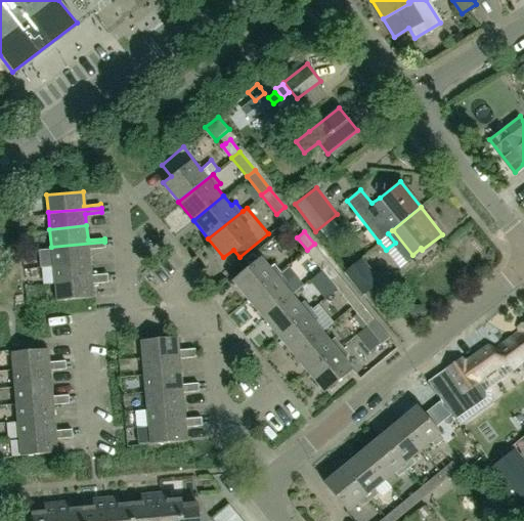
[(104,246),(104,242),(51,247),(52,264),(89,260),(88,248),(104,246)]
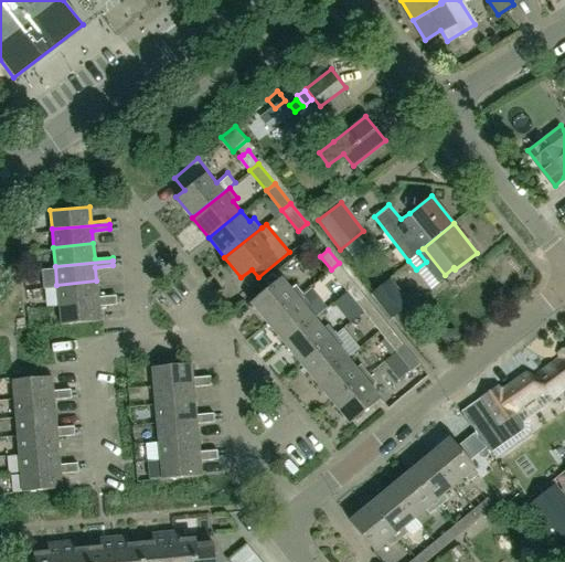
[(354,283),(339,263),(331,269),(347,289),(354,283)]
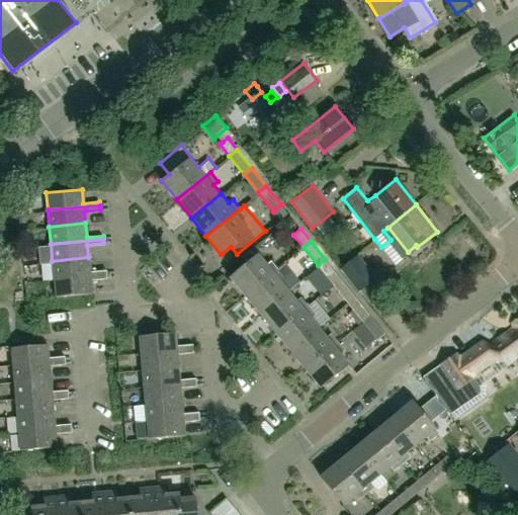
[(271,259),(266,263),(259,253),(230,276),(246,295),(278,268),(271,259)]
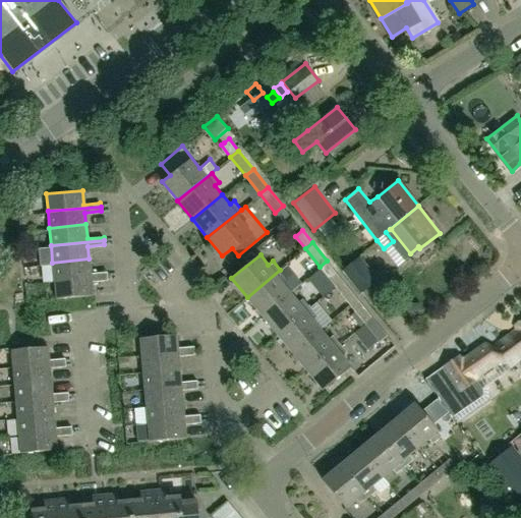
[(341,270),(360,292),(378,277),(359,254),(341,270)]
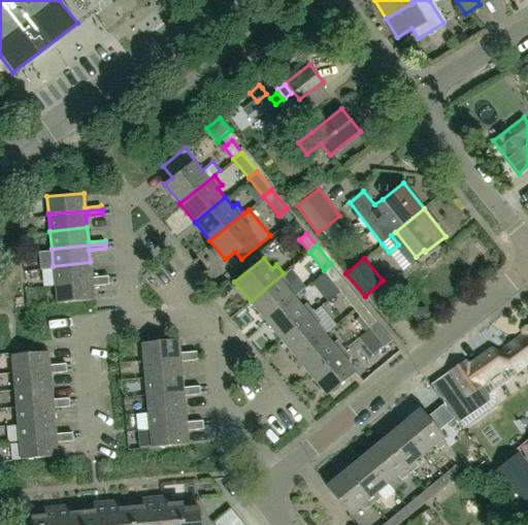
[(90,262),(53,266),(55,284),(108,279),(107,272),(92,274),(90,262)]
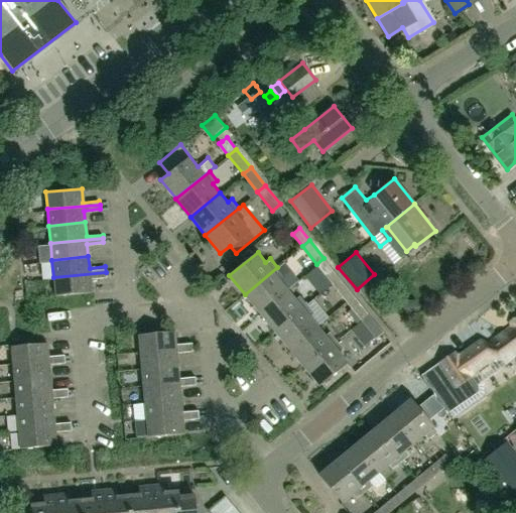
[(324,258),(316,264),(316,265),(310,270),(324,286),(331,281),(332,282),(339,276),(324,258)]
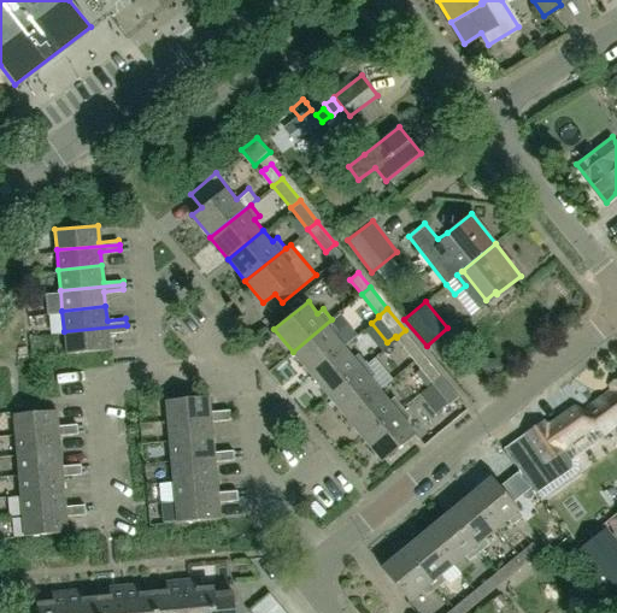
[(331,319),(293,352),(310,372),(344,345),(335,334),(340,329),(331,319)]
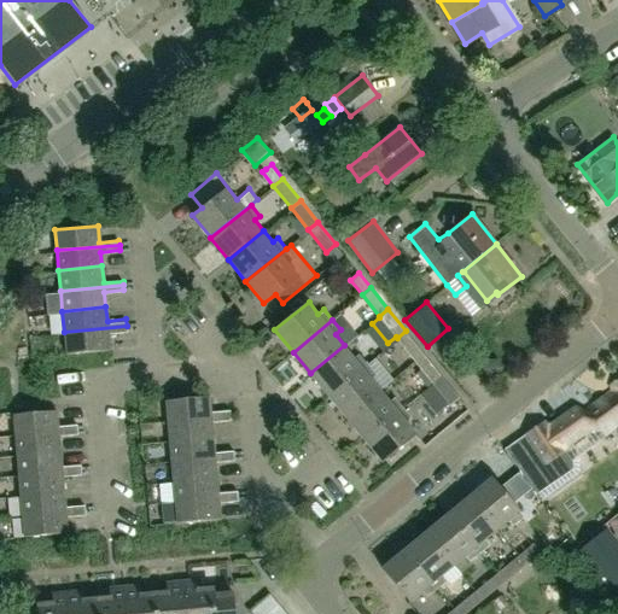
[(127,326),(64,332),(66,354),(110,349),(109,332),(127,331),(127,326)]
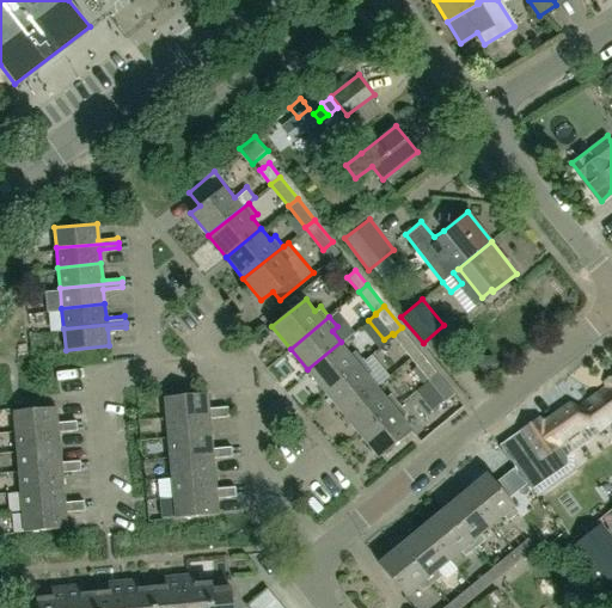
[(402,327),(393,335),(410,356),(418,349),(402,327)]
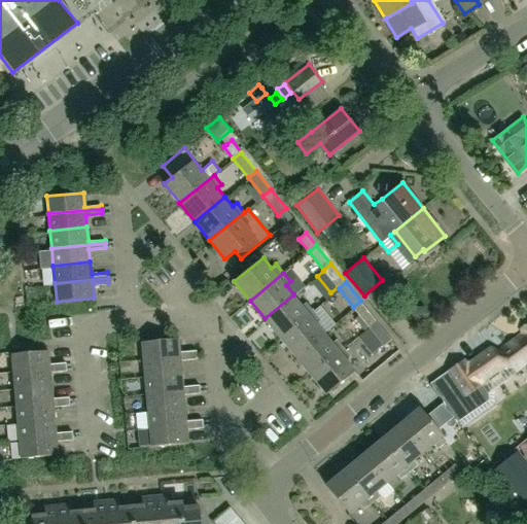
[(302,304),(293,294),(265,318),(280,337),(314,309),(306,301),(302,304)]
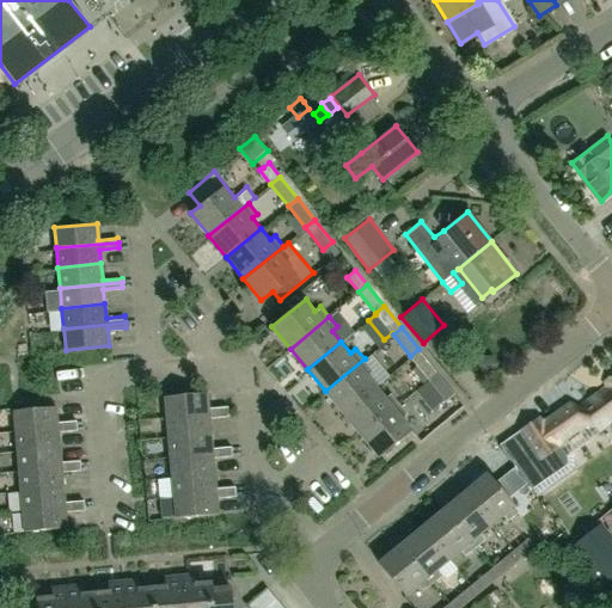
[(418,349),(410,356),(416,364),(411,368),(421,380),(427,376),(428,379),(436,370),(418,349)]
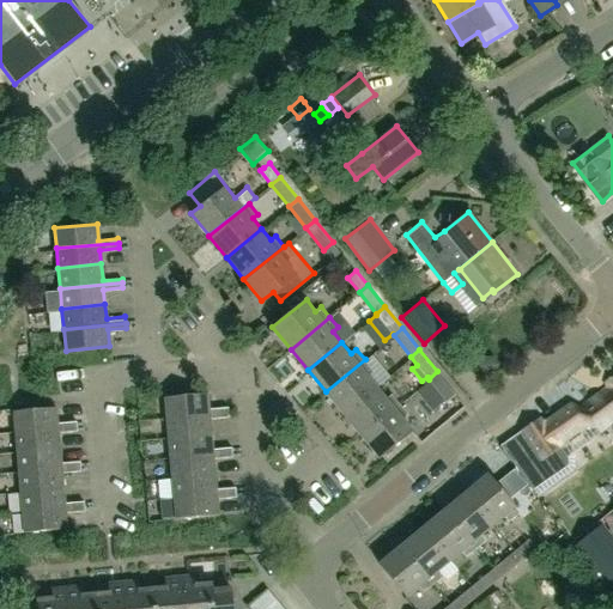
[(365,359),(326,391),(344,413),(377,385),(368,373),(372,370),(365,359)]
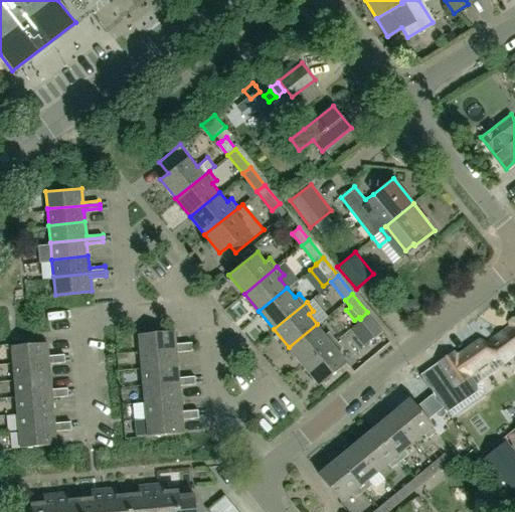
[(367,312),(360,319),(350,327),(363,344),(374,336),(380,344),(381,343),(383,345),(389,340),(381,331),(367,312)]
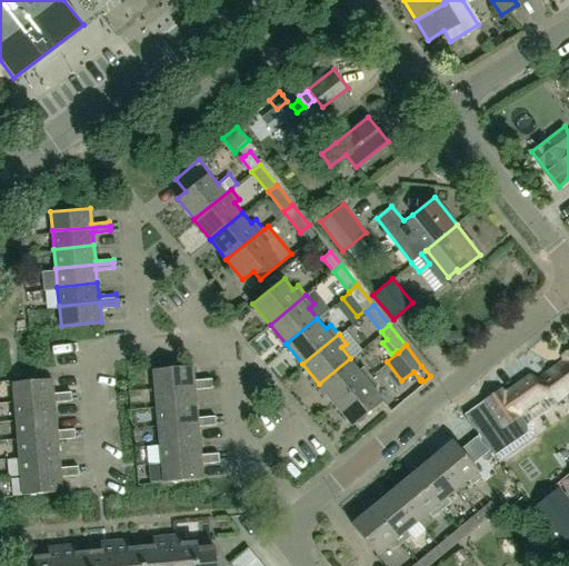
[(536,371),(530,375),(503,393),(500,386),(482,398),(501,426),(502,425),(509,436),(517,438),(527,430),(527,425),(519,414),(517,410),(542,394),(545,397),(551,393),(556,399),(568,388),(568,346),(560,353),(563,357),(538,375),(536,371)]
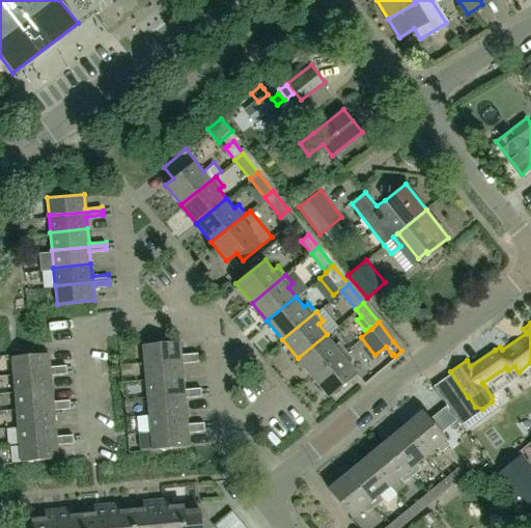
[(335,343),(327,334),(298,358),(313,377),(346,349),(339,340),(335,343)]
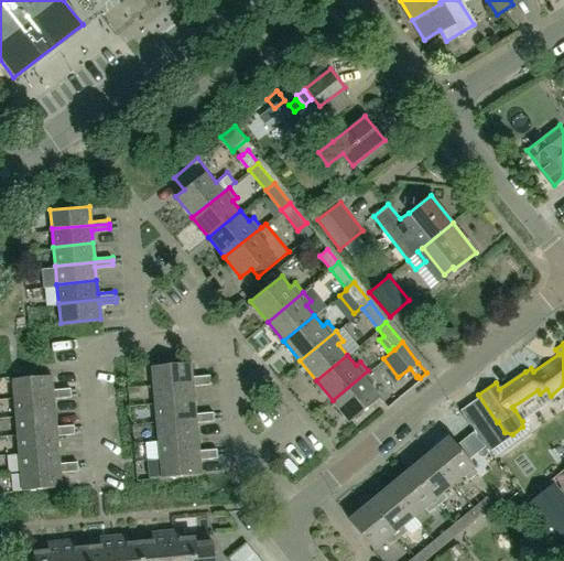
[(201,375),(192,376),(191,360),(151,365),(153,384),(193,380),(193,385),(202,385),(201,375)]
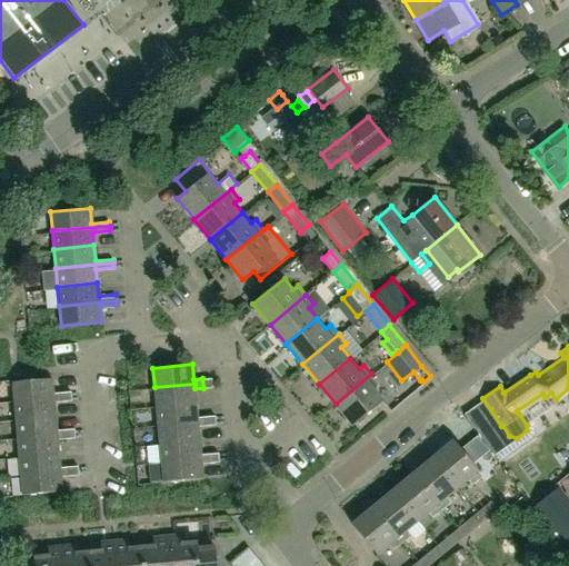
[(371,374),(336,404),(352,424),(383,398),(375,387),(379,384),(371,374)]
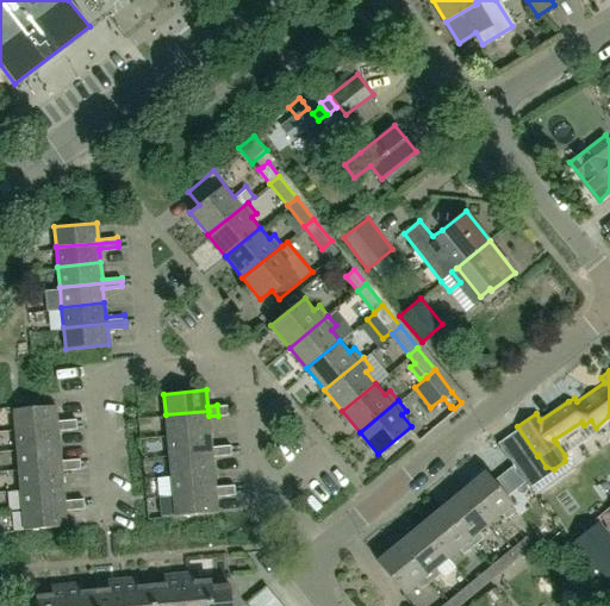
[(75,418),(57,419),(56,404),(13,407),(16,429),(76,423),(75,418)]
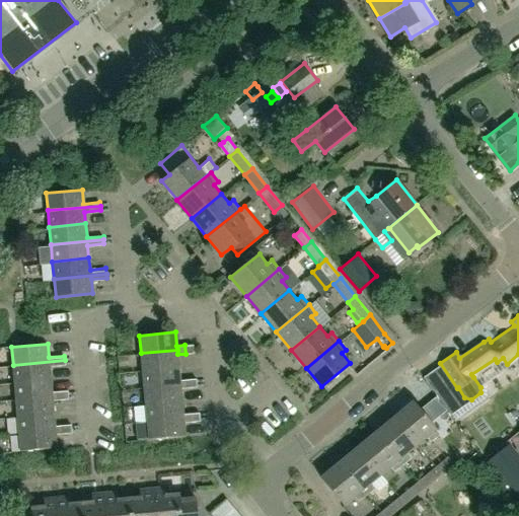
[(194,353),(193,344),(184,345),(186,354),(194,353)]
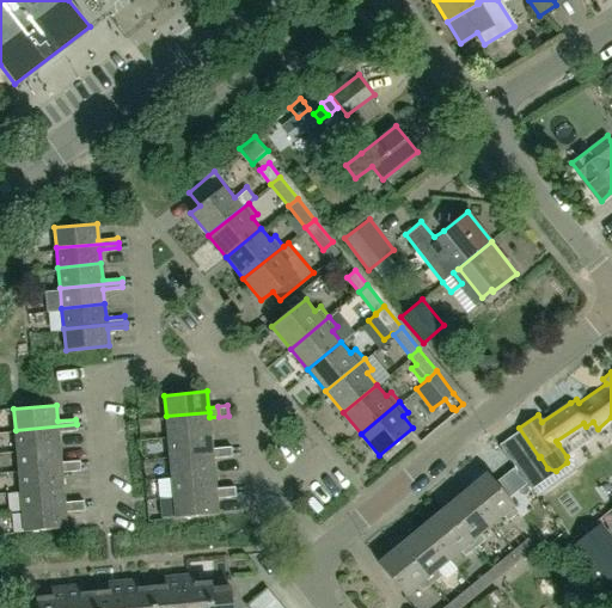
[(209,412),(166,416),(167,436),(210,431),(209,417),(209,412)]
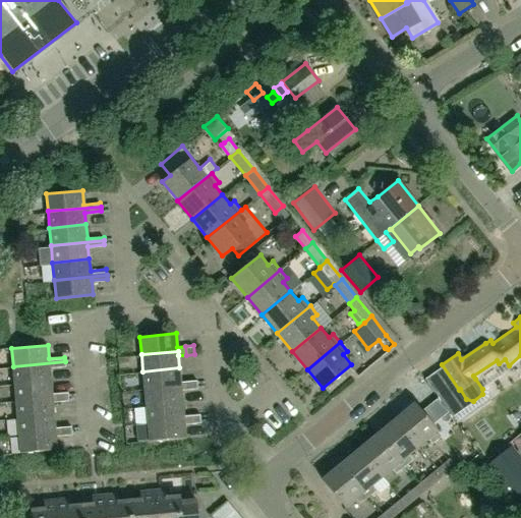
[(65,365),(65,361),(13,366),(14,383),(51,380),(50,366),(65,365)]
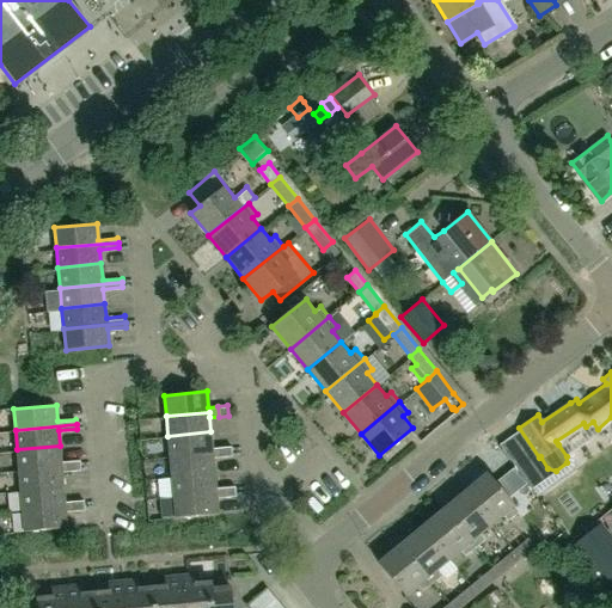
[(212,447),(210,431),(167,436),(170,456),(213,452),(213,458),(222,456),(221,447),(212,447)]
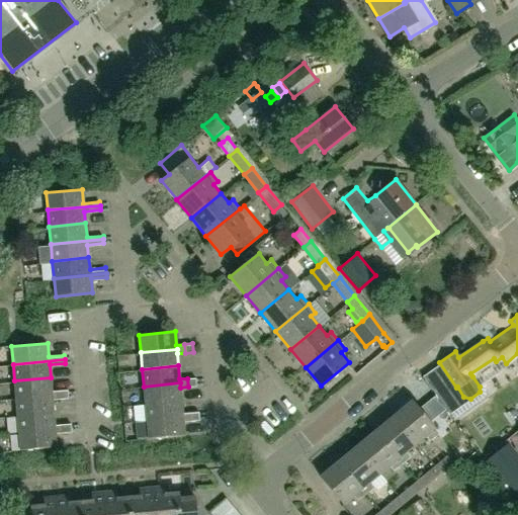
[(52,391),(51,377),(14,380),(16,398),(68,393),(67,390),(52,391)]
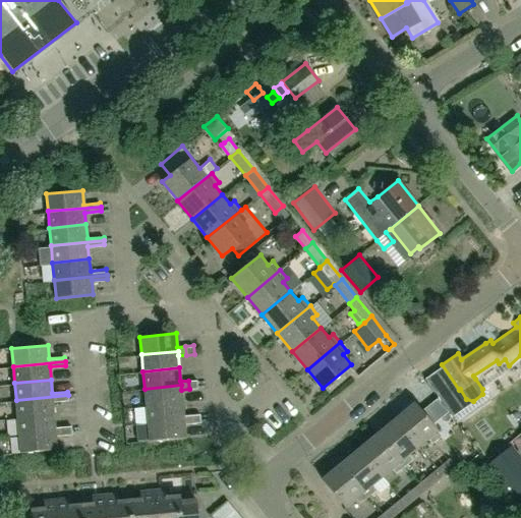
[(197,389),(196,380),(188,381),(189,389),(197,389)]
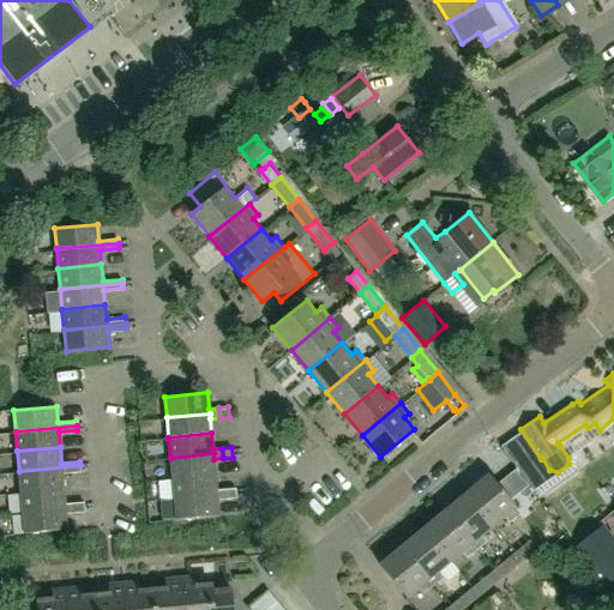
[(215,470),(214,459),(214,453),(170,458),(172,478),(216,473),(215,470)]
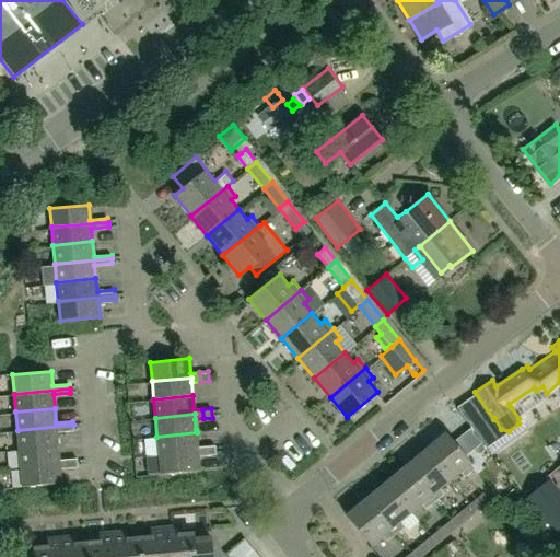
[(73,430),(73,425),(18,430),(19,449),(58,445),(57,432),(73,430)]
